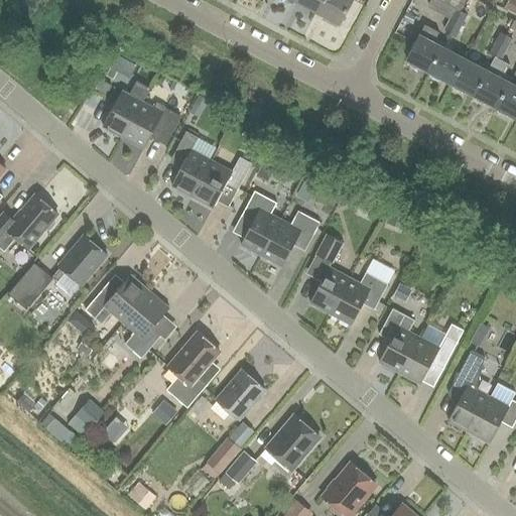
[(316,13),(323,0),(293,0),(293,1),(316,13)]
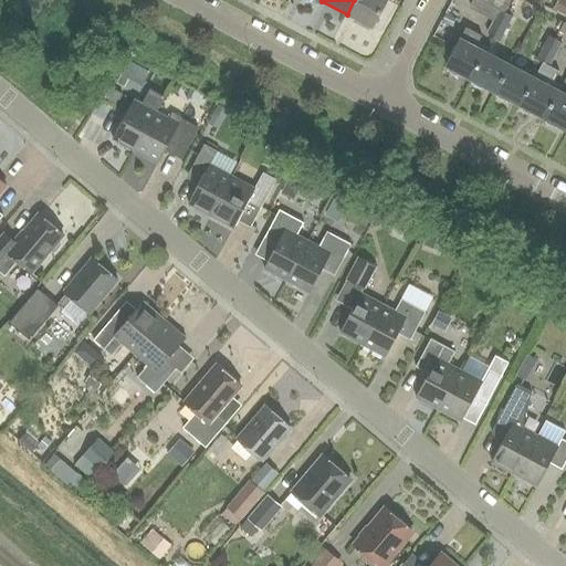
[(354,0),(347,14),(371,28),(385,0),(354,0)]
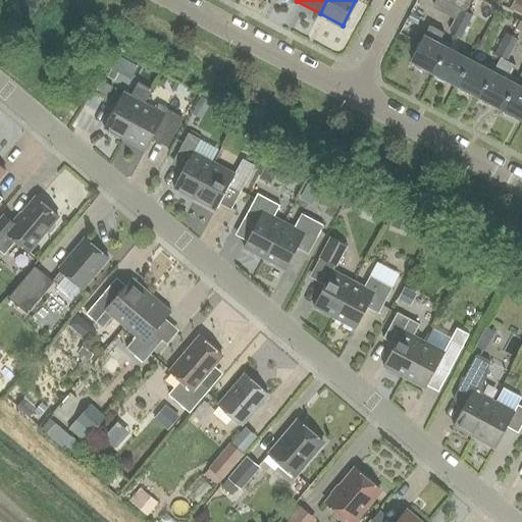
[(456,20),(467,28),(473,16),(461,10),(456,20)]
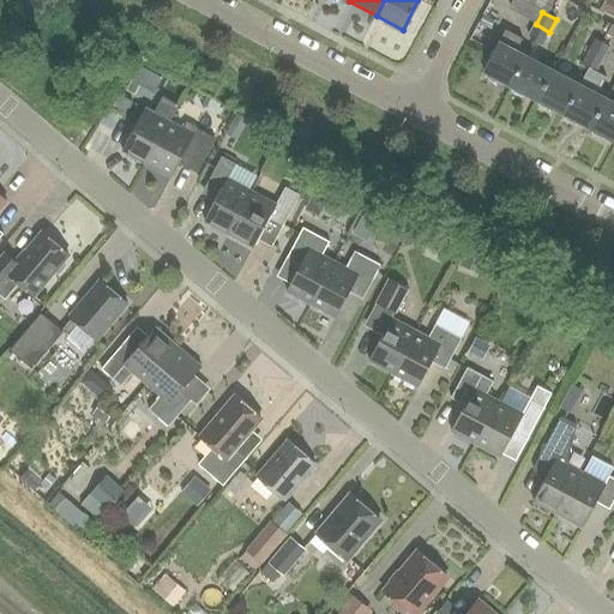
[(485,17),(481,24),(491,29),(494,22),(485,17)]
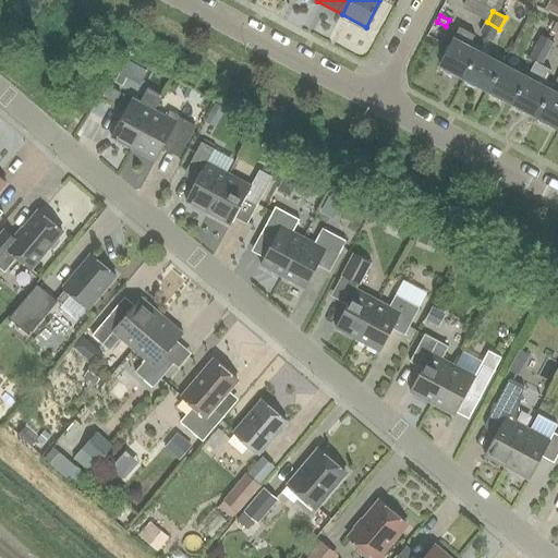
[(494,40),(499,29),(487,22),(481,34),(494,40)]
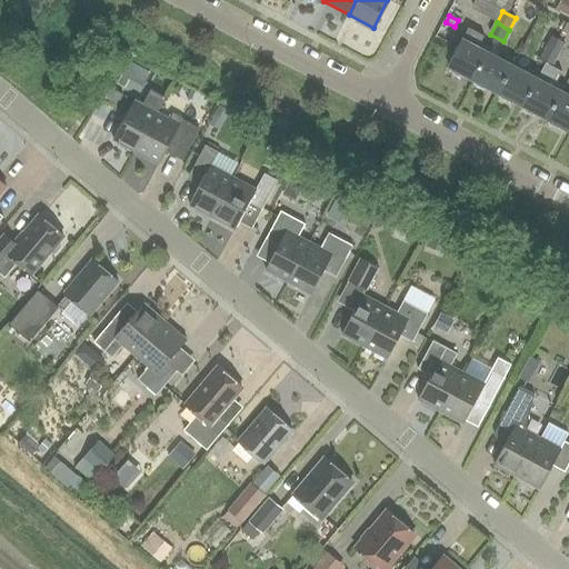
[(475,80),(488,53),(479,49),(485,37),(469,29),(449,67),(451,68),(450,71),(459,76),(461,73),(475,80)]
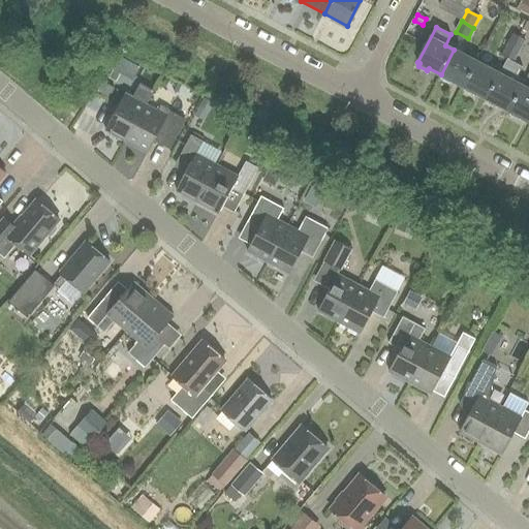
[(509,45),(521,52),(527,40),(515,35),(509,45)]
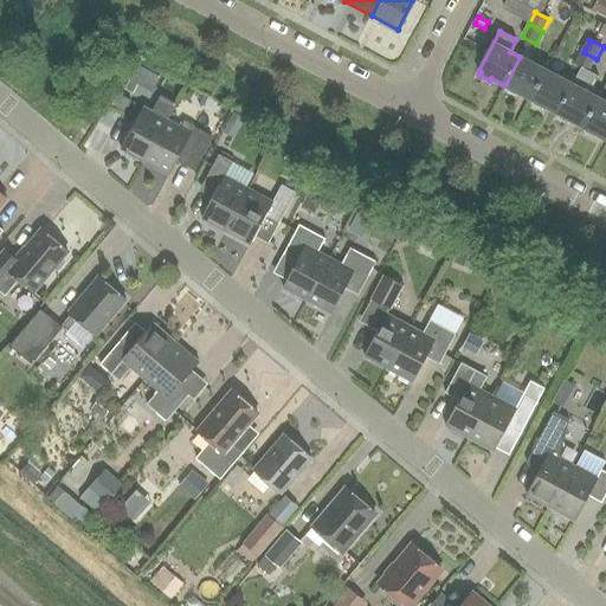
[(591,71),(597,59),(584,52),(577,64),(591,71)]
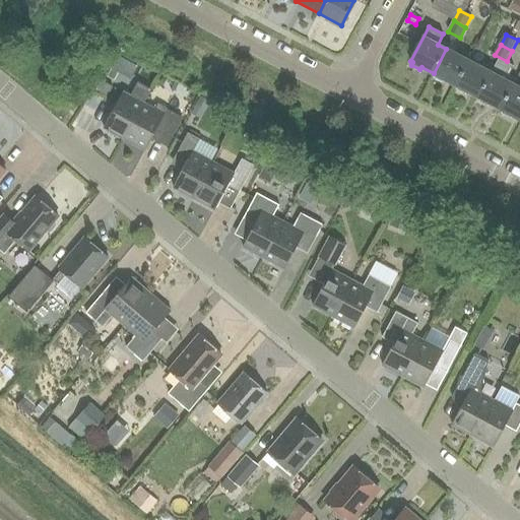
[(456,85),(469,61),(446,49),(434,73),(436,74),(435,77),(443,81),(444,79),(456,85)]
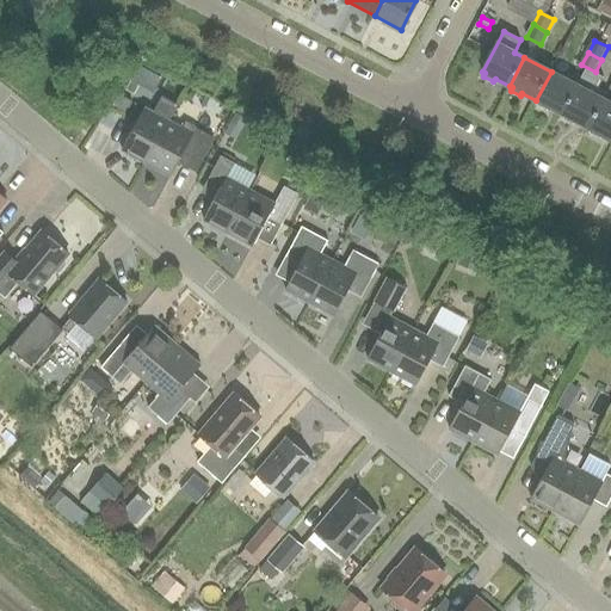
[(590,129),(605,100),(594,94),(604,78),(586,69),(578,86),(562,115),(566,117),(563,119),(574,125),(576,122),(590,129)]
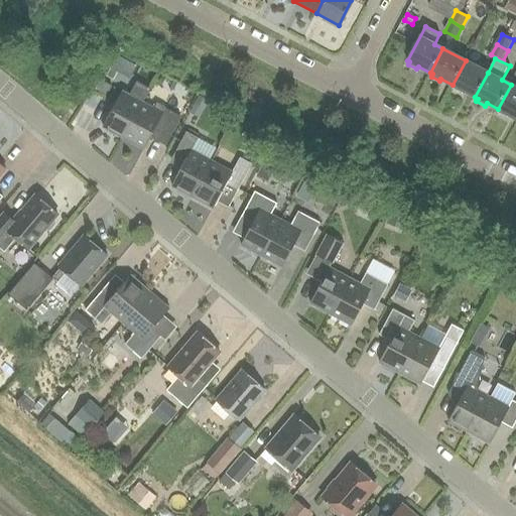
[(475,97),(488,73),(466,60),(453,85),(456,87),(454,90),(462,94),(464,91),(475,97)]
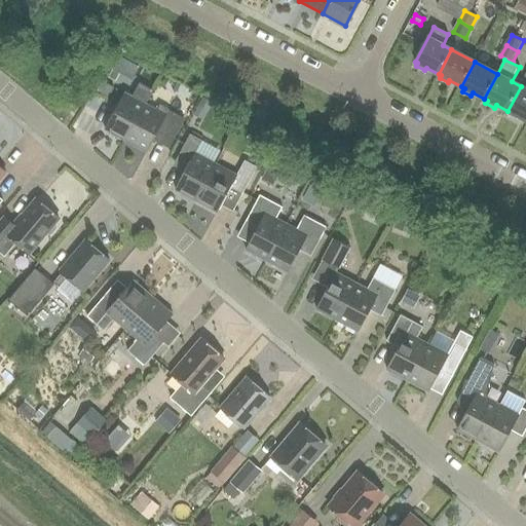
[(105,82),(100,92),(110,99),(116,88),(105,82)]
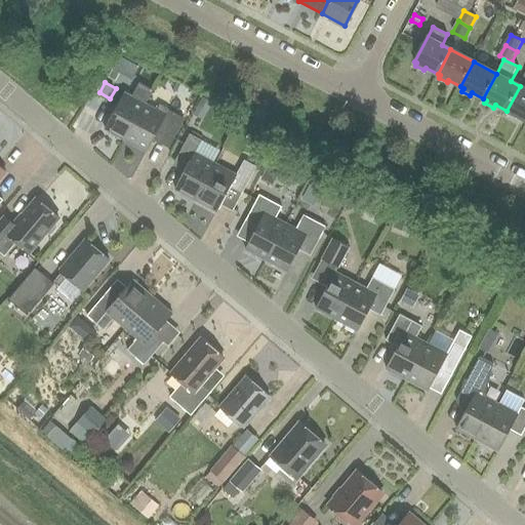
[(139,84),(132,96),(146,105),(153,91),(139,84)]
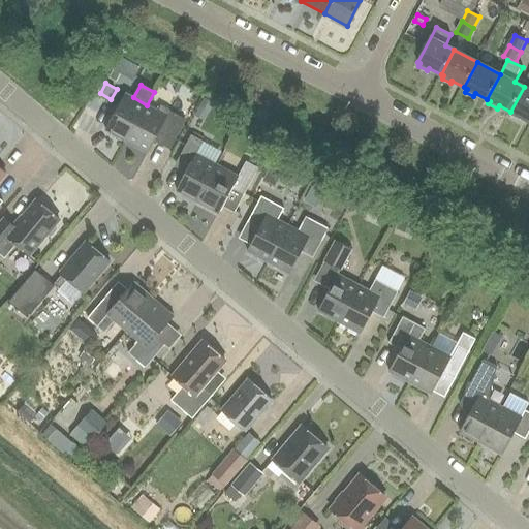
[(528,89),(524,87),(510,112),(514,114),(511,116),(520,120),(522,117),(528,121),(528,89)]
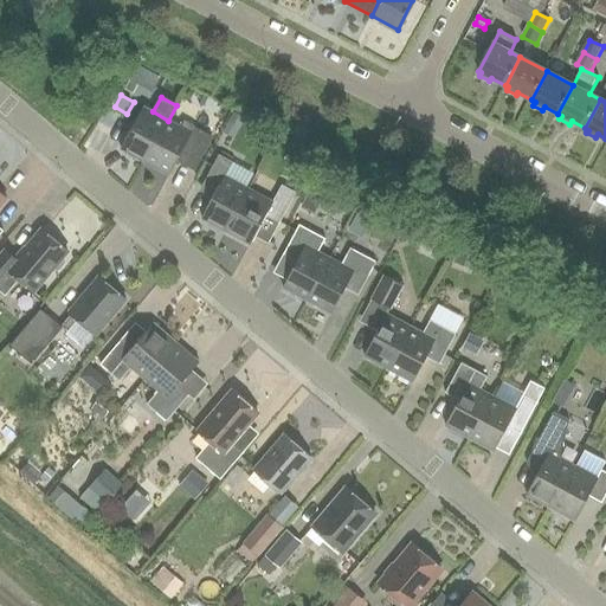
[(146,163),(168,121),(153,111),(144,108),(121,150),(146,163)]
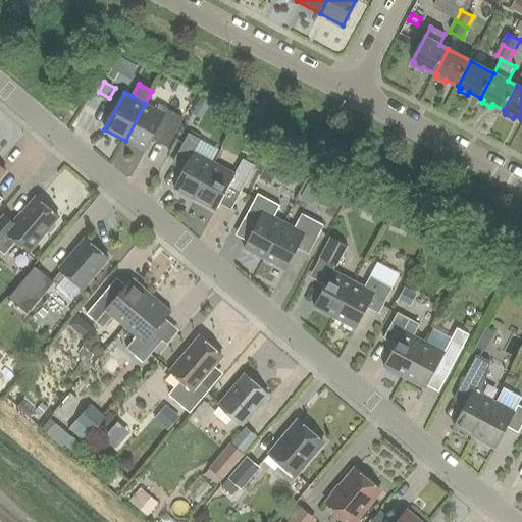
[(125,141),(146,152),(158,129),(172,138),(183,119),(167,111),(165,114),(145,104),(125,141)]
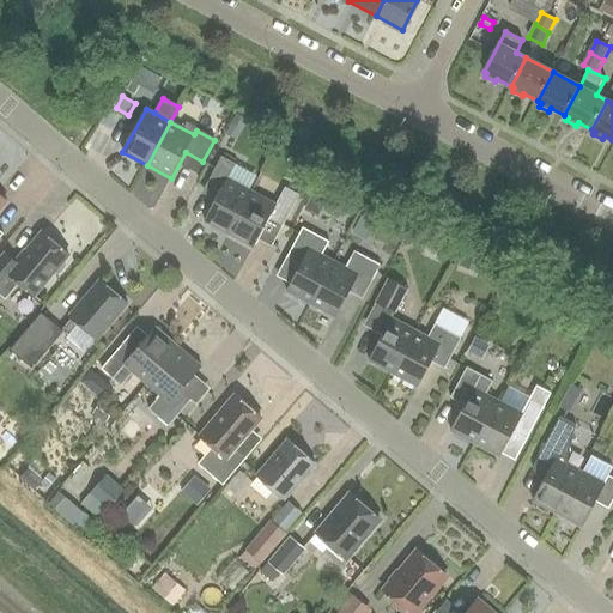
[(232,122),(226,135),(238,141),(244,127),(232,122)]
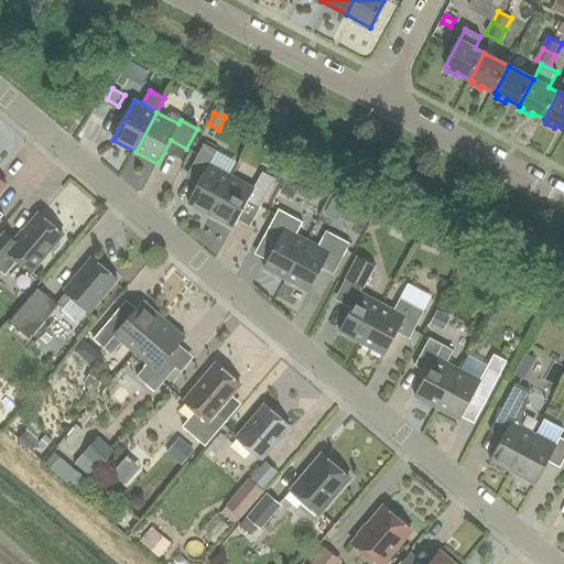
[(286,142),(281,153),(293,160),(299,148),(286,142)]
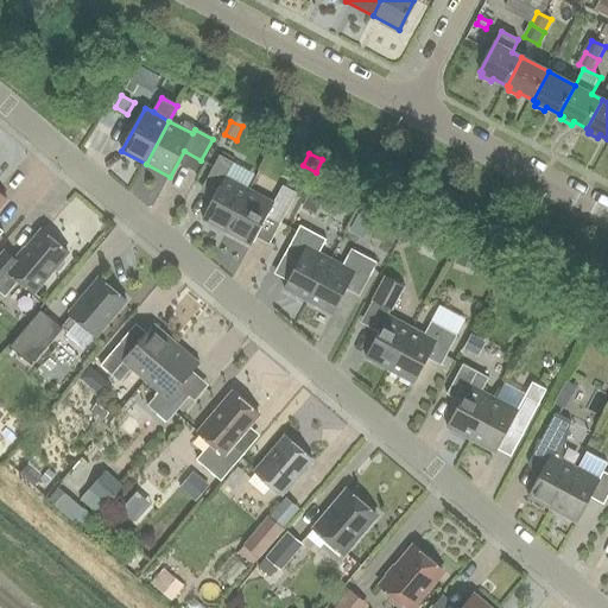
[(227,233),(251,190),(227,177),(234,164),(220,156),(203,188),(216,195),(203,220),(227,233)]
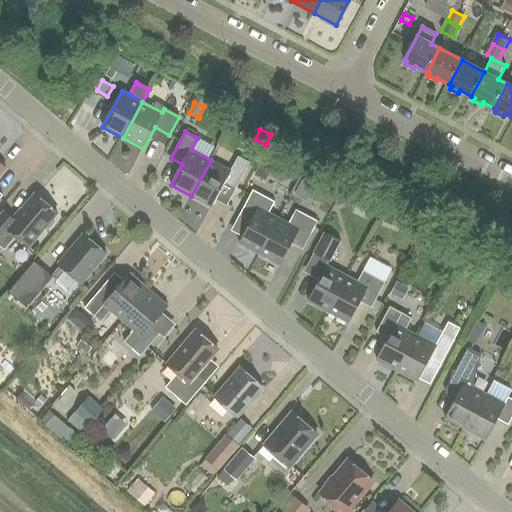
[(211,160),(191,196),(212,207),(224,183),(236,190),(251,164),(238,157),(231,171),(211,160)]
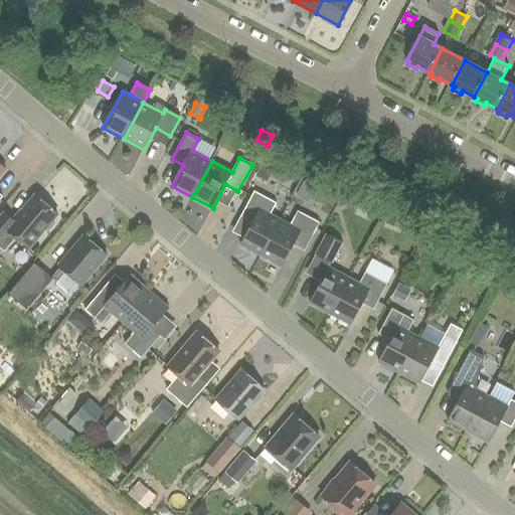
[(262,256),(281,219),(271,214),(277,203),(254,191),(240,217),(252,223),(240,245),(262,256)]
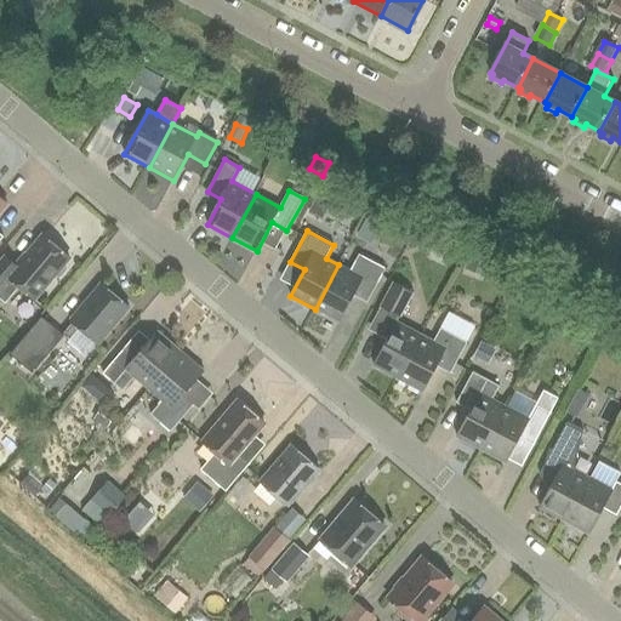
[(20,288),(34,300),(69,257),(45,237),(18,268),(6,257),(0,263),(0,298),(6,303),(20,288)]
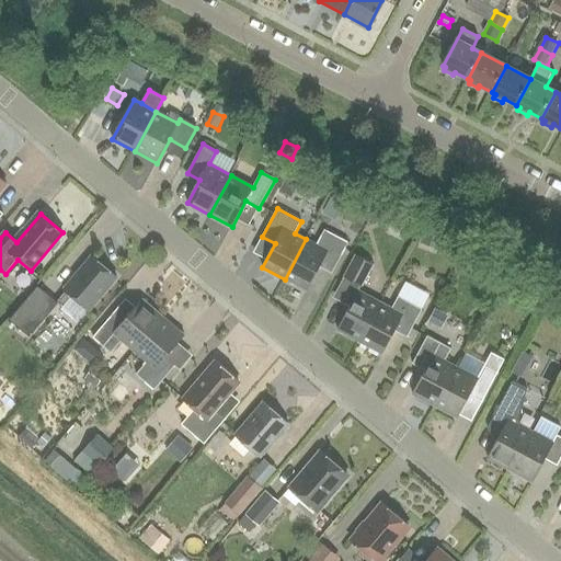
[(306,239),(285,279),(307,292),(320,267),(332,274),(350,242),(325,229),(317,245),(306,239)]
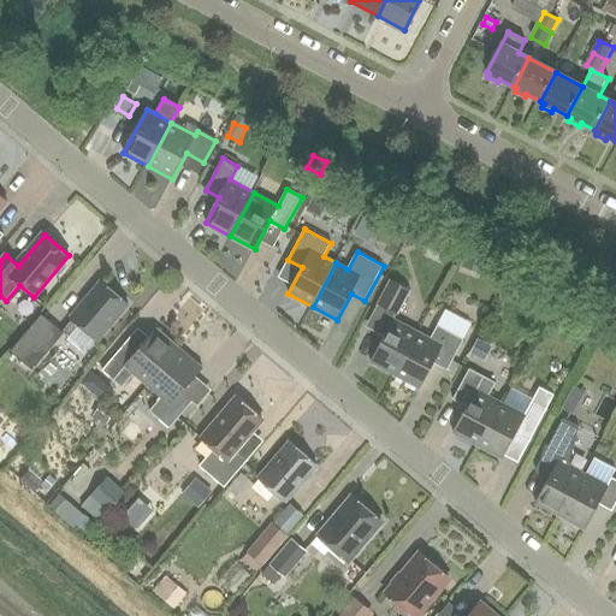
[(414,286),(395,276),(381,300),(401,311),(414,286)]
